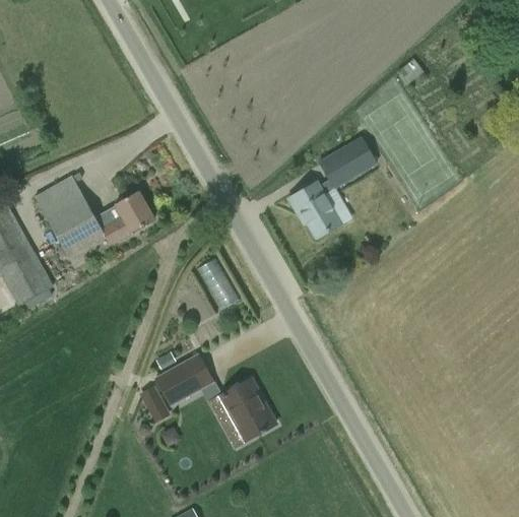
[(405,84),(424,70),(413,58),(396,72),(405,84)]
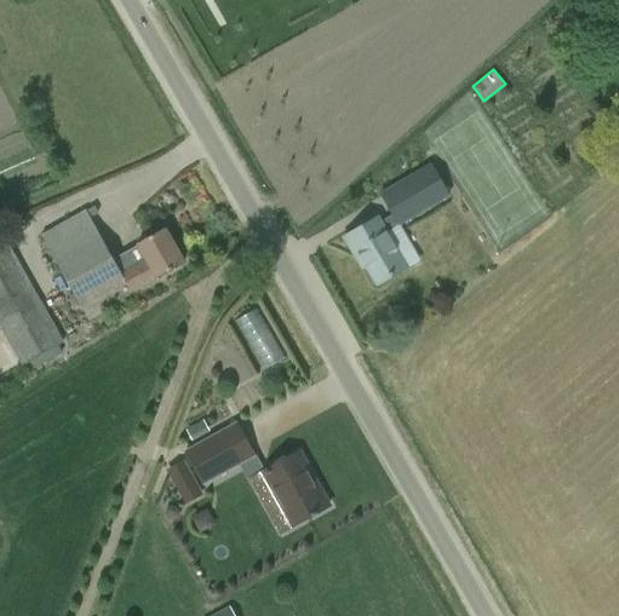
[(400,223),(420,211),(450,194),(431,162),(402,179),(380,191),(400,223)]
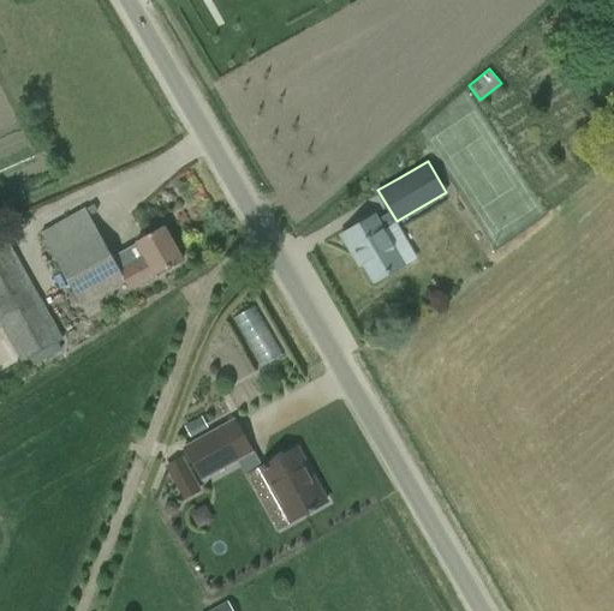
[(65,219),(41,232),(70,281),(82,303),(115,283),(126,277),(131,287),(183,258),(164,225),(137,239),(112,253),(85,207),(65,219)]
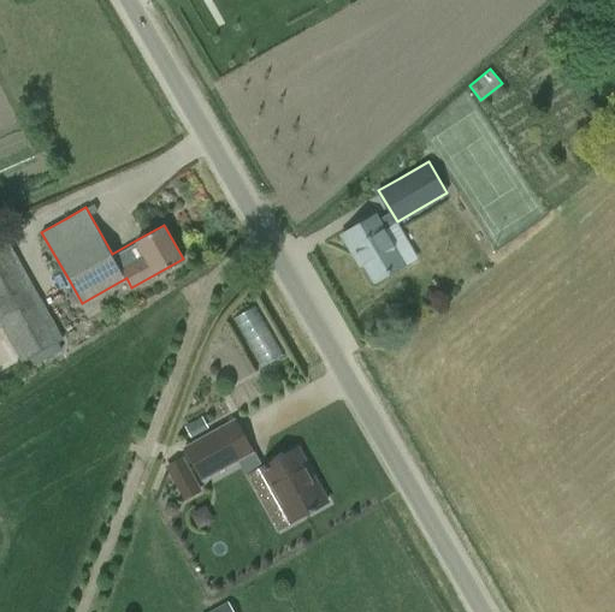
[(404,263),(376,214),(342,233),(352,249),(355,247),(376,280),(404,263)]
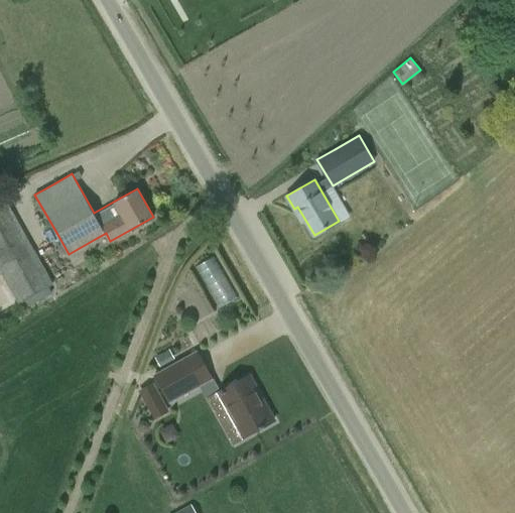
[(0,206),(0,268),(9,285),(19,302),(52,283),(42,266),(6,203),(0,206)]
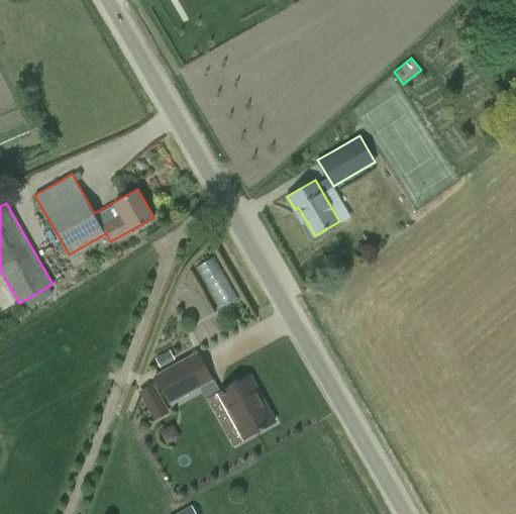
[(208,267),(226,309),(244,301),(226,259),(208,267)]
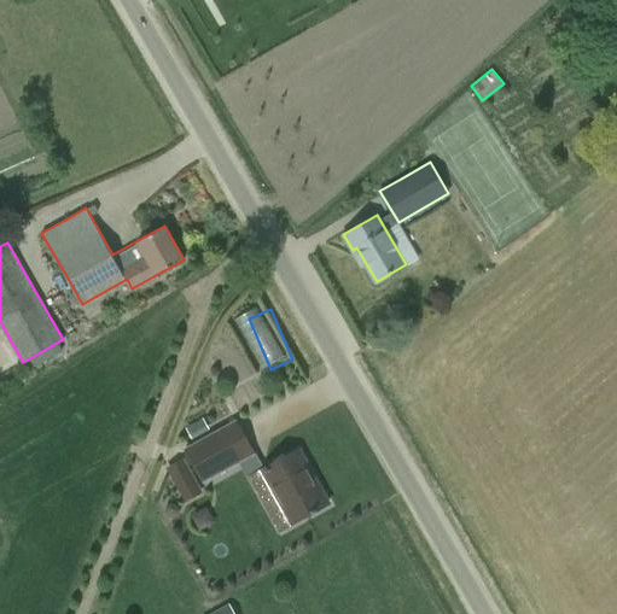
[(202,420),(186,428),(192,438),(207,430),(202,420)]
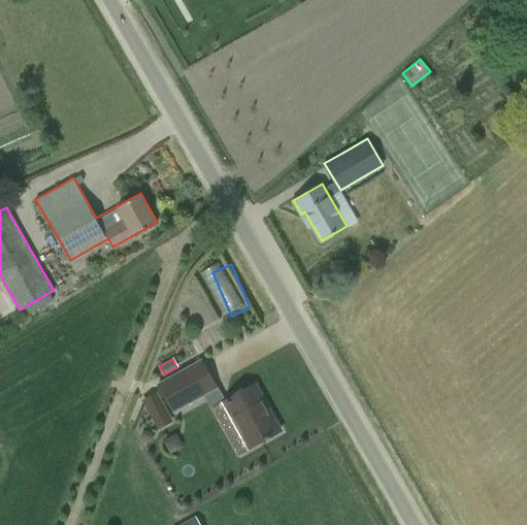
[(159,383),(173,411),(217,386),(202,359),(159,383)]
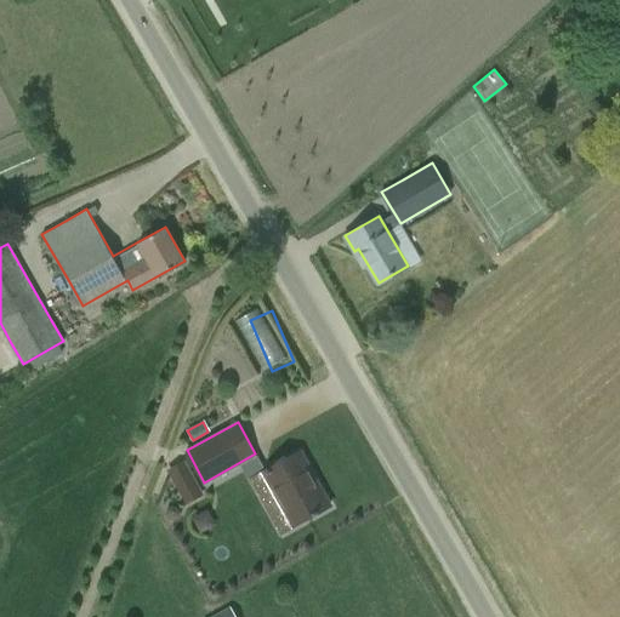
[(291,525),(308,516),(313,514),(313,515),(318,512),(330,504),(301,451),(262,472),(291,525)]
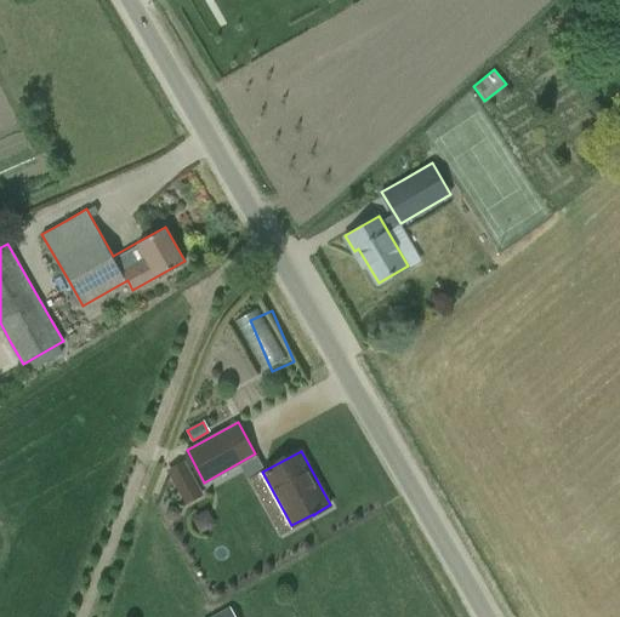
[(204,492),(186,458),(168,468),(186,502),(204,492)]
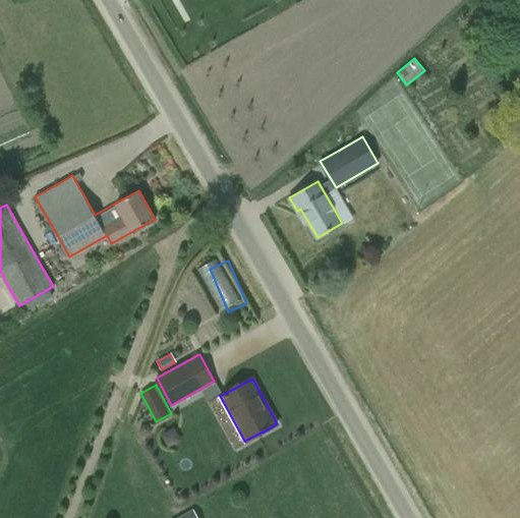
[(140,425),(139,430),(141,435),(147,436),(151,434),(152,428),(150,424),(145,423),(140,425)]
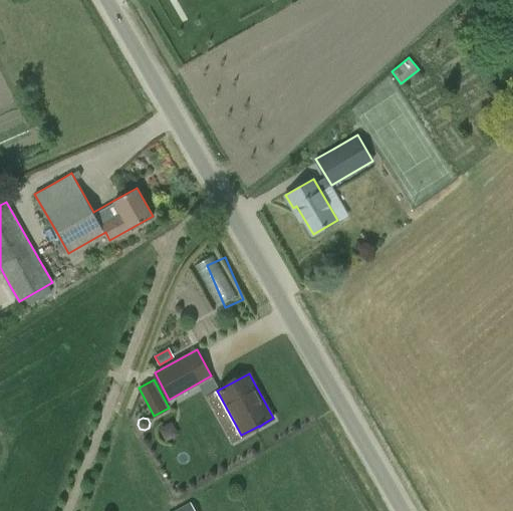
All buildings are outlined.
